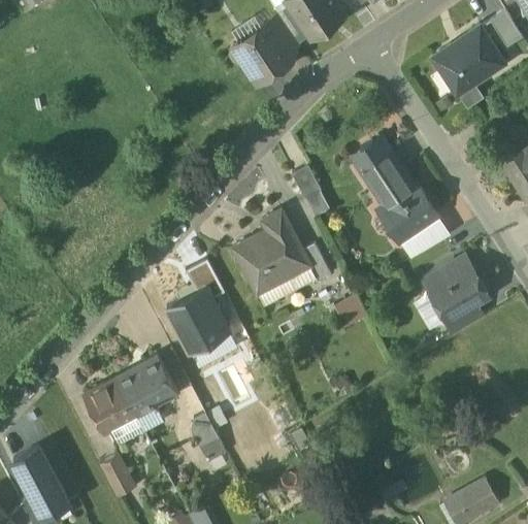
[(332,0),(284,0),(309,38),(342,15),(332,0)]
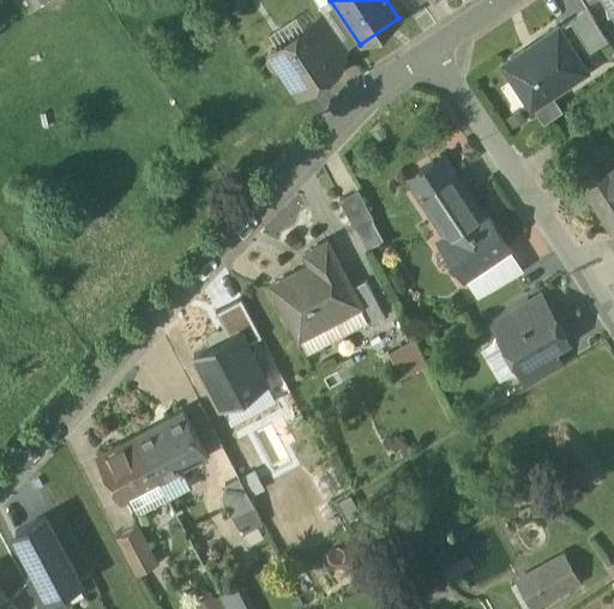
[(613,0),(603,0),(605,5),(606,13),(608,19),(609,19),(609,17),(613,16),(613,0)]
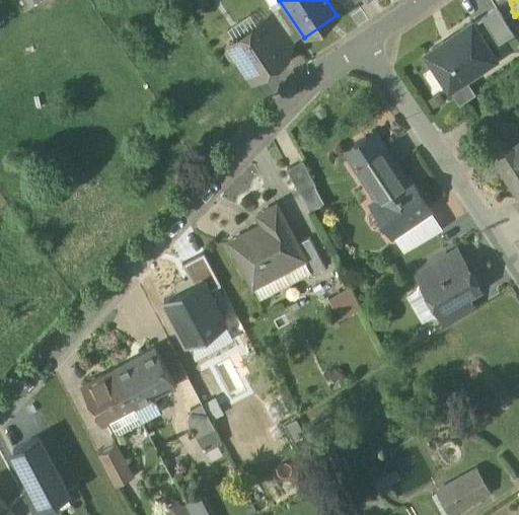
[(496,11),(482,21),(498,47),(513,37),(496,11)]
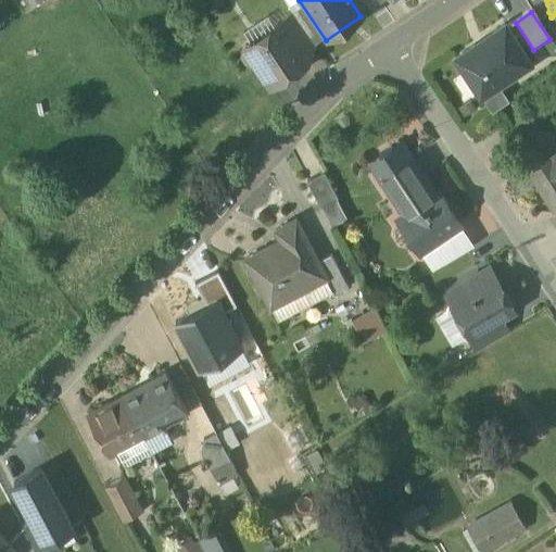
[(294,15),(277,27),(298,58),(298,57),(315,46),(294,15)]
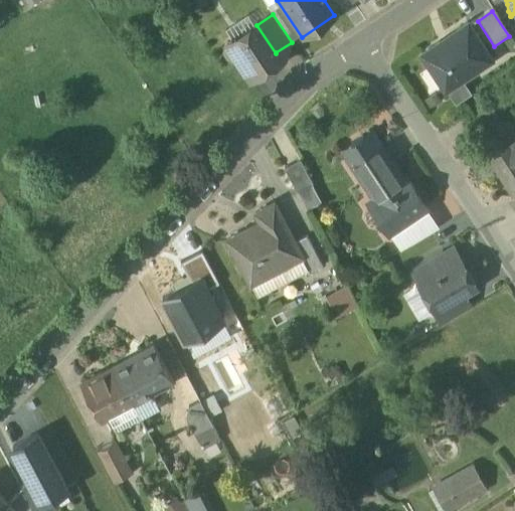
[(256,25),(242,34),(245,39),(239,42),(231,42),(226,45),(224,53),(228,58),(235,60),(249,81),(281,60),(276,52),(276,53),(256,25)]
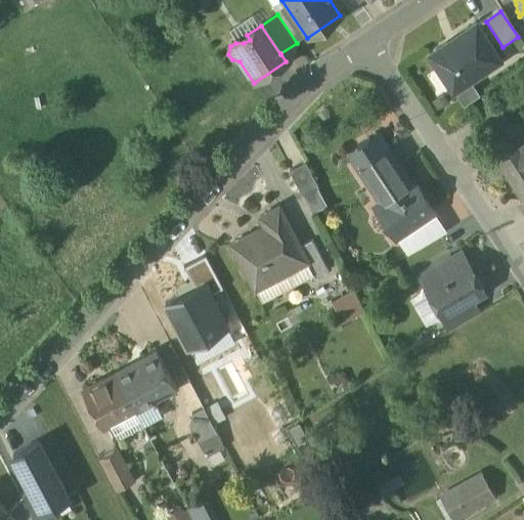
[(466,36),(455,43),(456,44),(448,49),(445,46),(428,57),(453,95),(471,83),(500,63),(476,26),(465,34),(466,36)]
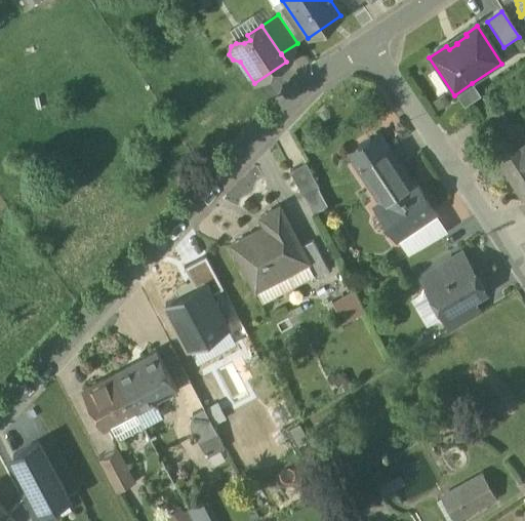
[(472,83),(455,94),(465,108),(481,96),(472,83)]
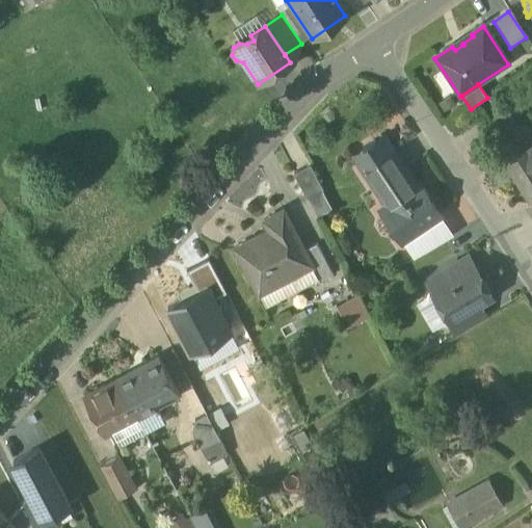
[(441,218),(420,186),(417,189),(404,170),(399,175),(387,156),(384,158),(375,143),(363,152),(371,166),(363,172),(388,208),(381,212),(402,243),(441,218)]
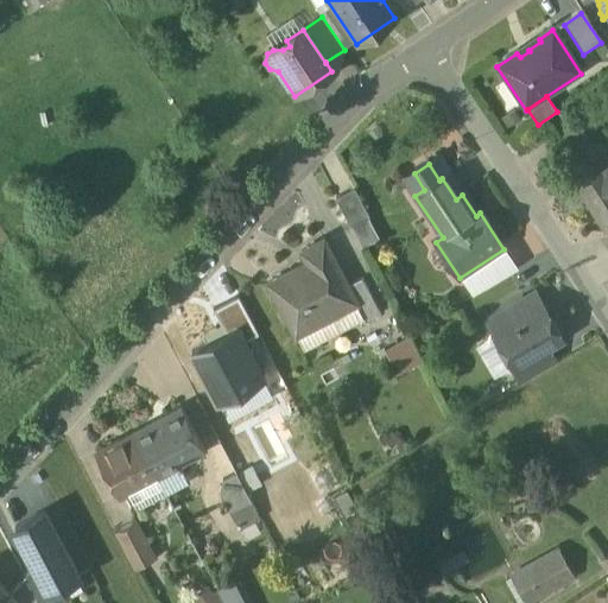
[(607,171),(581,189),(607,232),(607,171)]
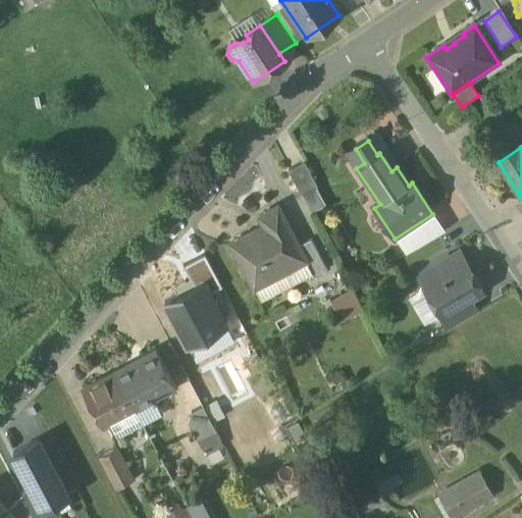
[(304,164),(289,172),(302,197),(318,189),(304,164)]
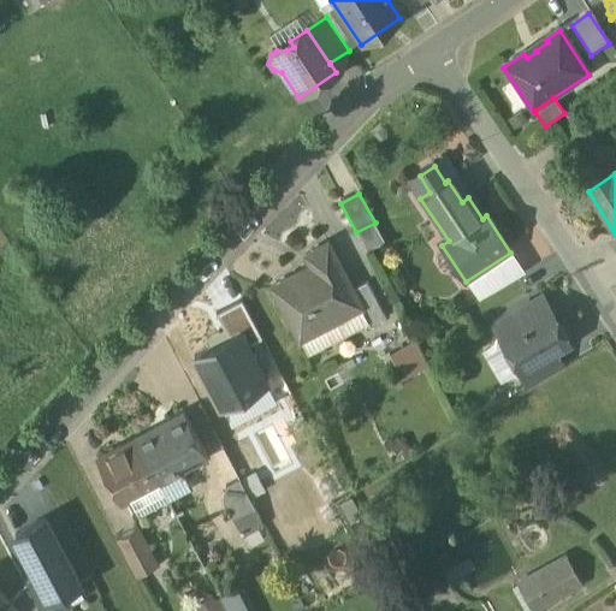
[(300,282),(297,277),(272,289),(302,345),(362,313),(351,292),(327,247),(303,259),(313,276),(300,282)]
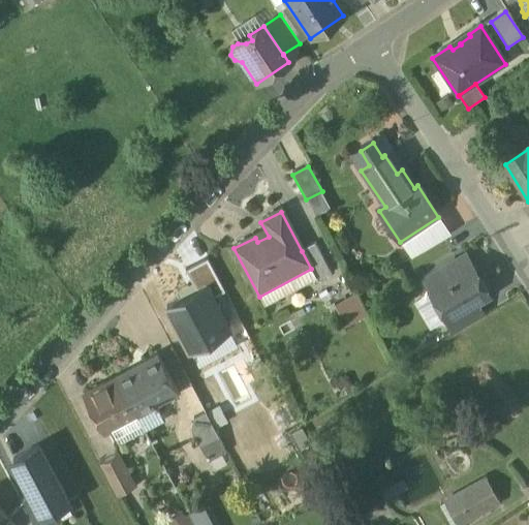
[(314,244),(302,251),(311,269),(318,282),(331,276),(314,244)]
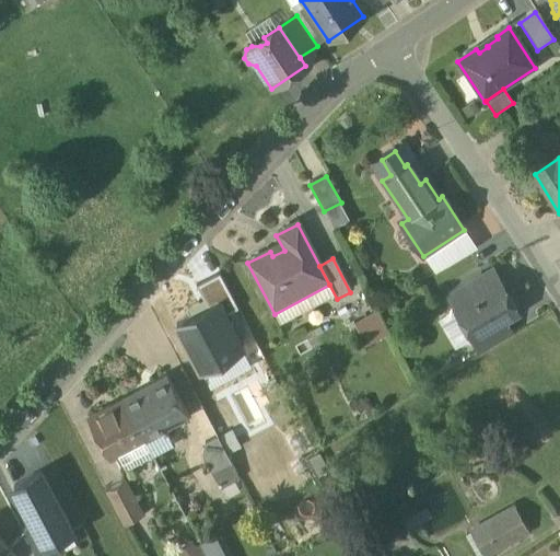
[(224,317),(238,311),(220,276),(197,288),(208,311),(219,305),(224,317)]
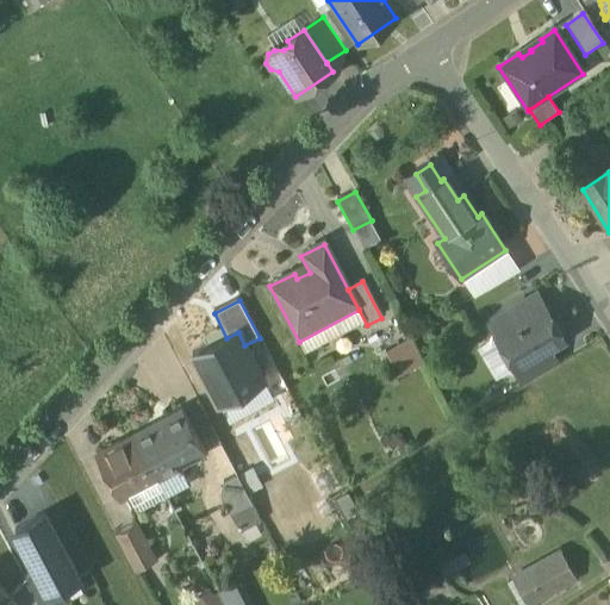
[(524,300),(487,322),(498,338),(535,317),(524,300)]
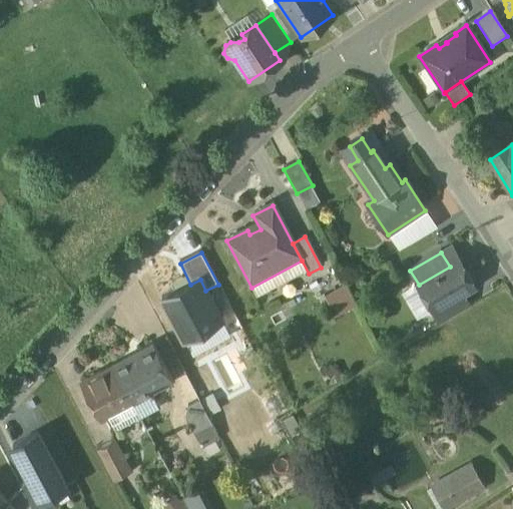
[(450,267),(419,285),(434,311),(462,295),(474,287),(459,262),(450,267)]
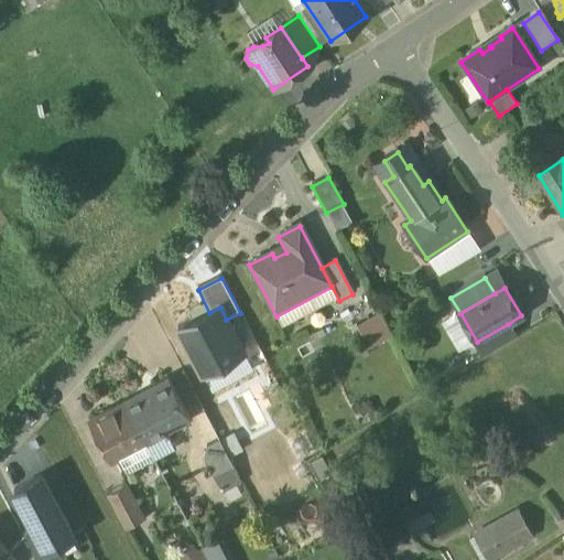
[(226,320),(220,308),(209,313),(177,330),(202,375),(243,353),(226,320)]
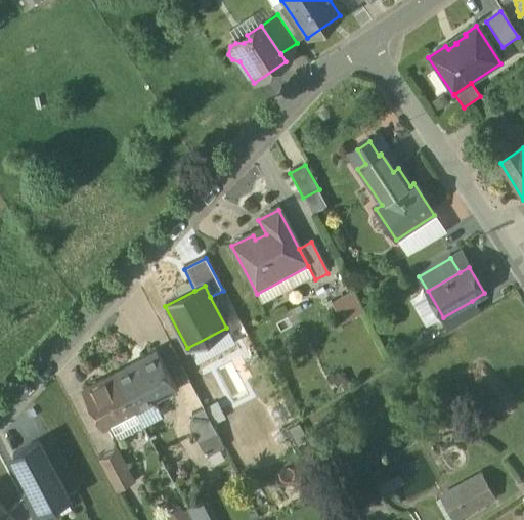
[(353,294),(331,305),(342,327),(364,315),(353,294)]
